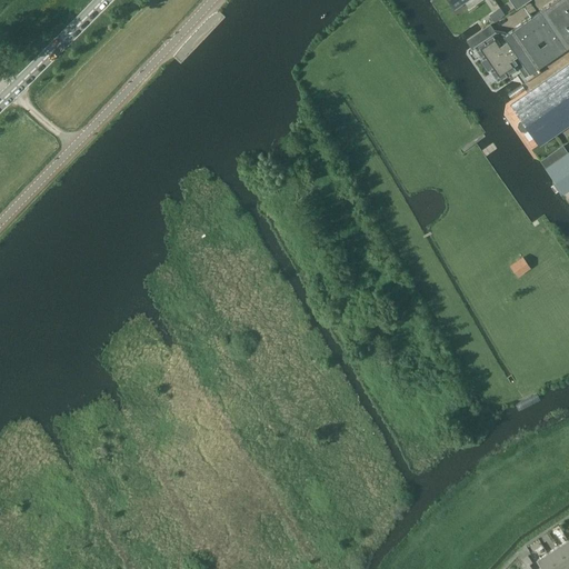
[(447,0),(453,9),(465,2),(469,9),(481,0),(447,0)]
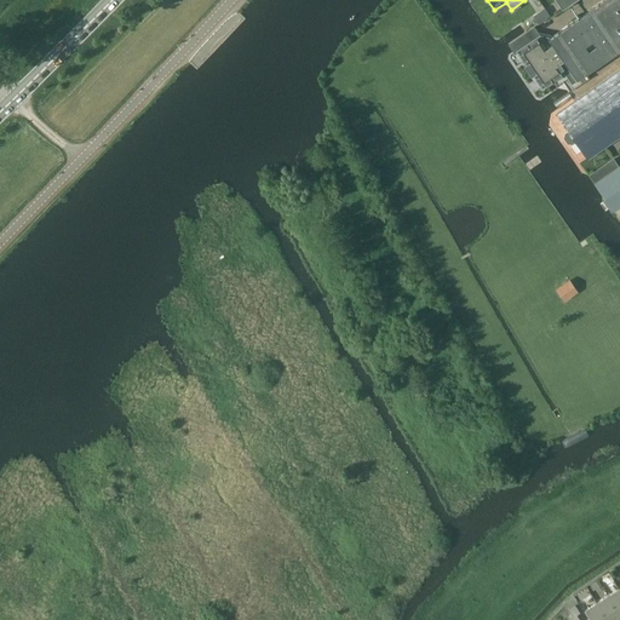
[(619,0),(603,0),(587,11),(616,52),(619,50),(619,0)]
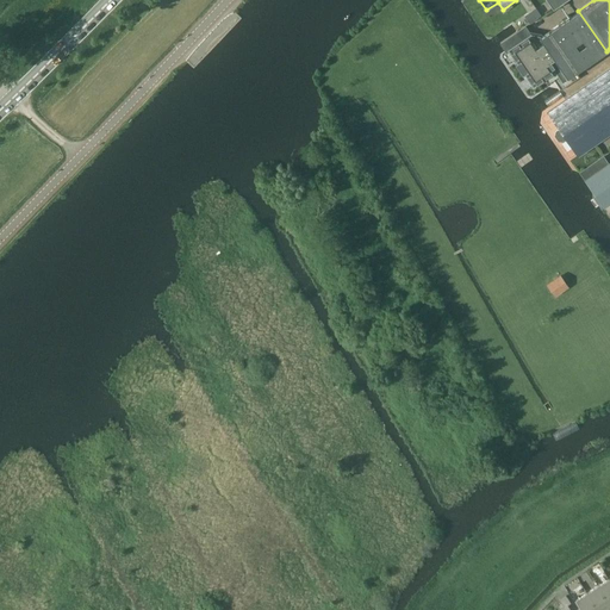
[(533,10),(523,16),(529,24),(537,18),(533,10)]
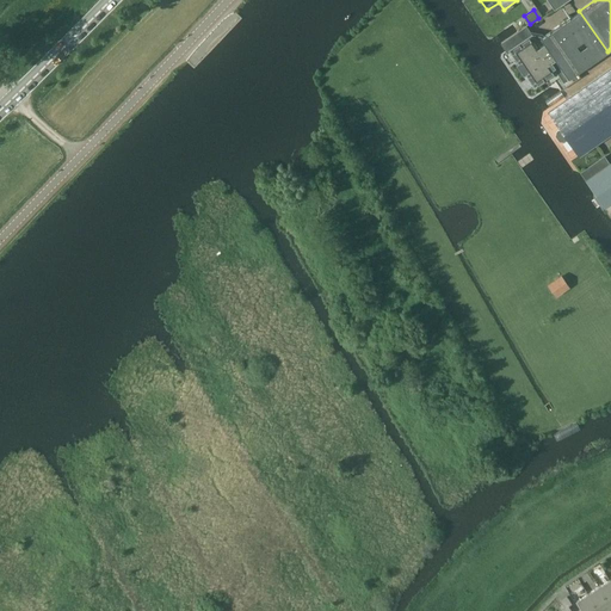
[(579,11),(550,31),(578,72),(608,51),(579,11)]
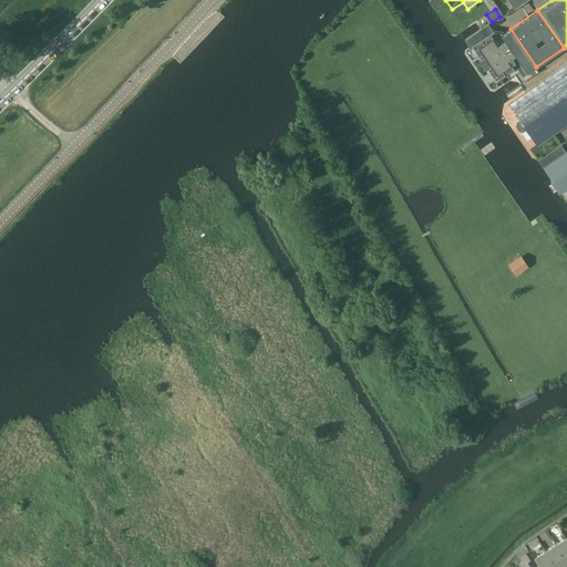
[(488,24),(466,41),(471,48),(472,47),(495,81),(516,65),(524,75),(536,66),(511,29),(503,34),(502,33),(494,32),(488,24)]
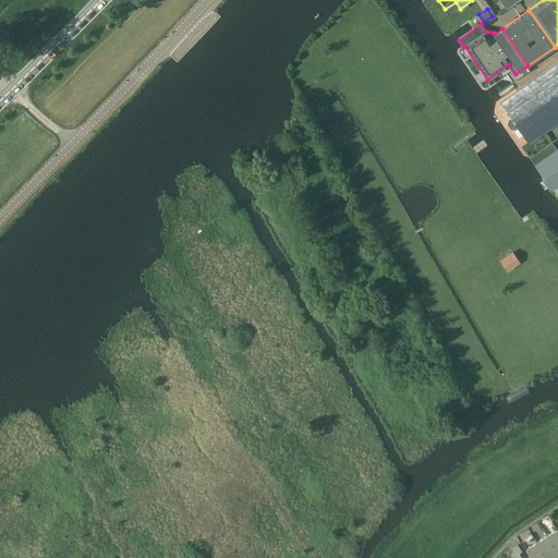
[(529,142),(543,132),(557,121),(557,61),(500,102),(511,117),(508,120),(507,124),(510,129),(514,130),(518,128),(529,142)]
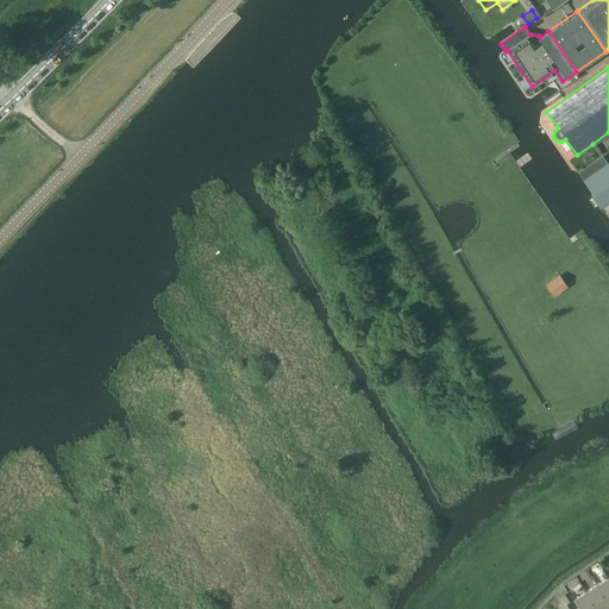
[(559,92),(544,101),(548,108),(563,98),(559,92)]
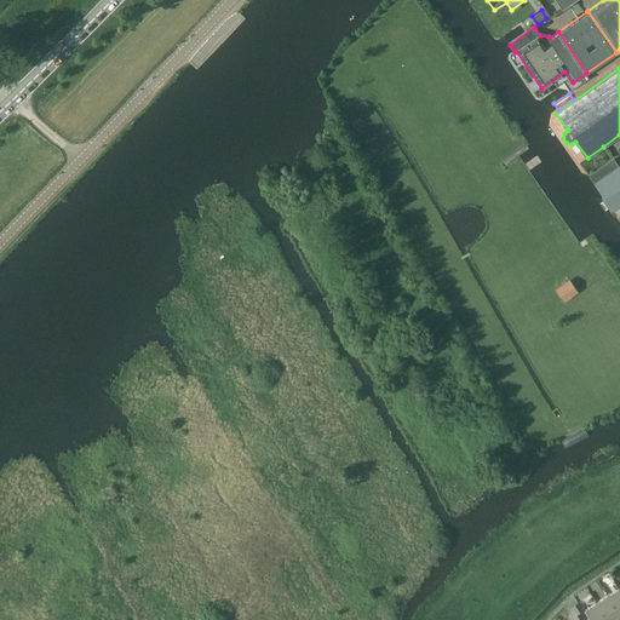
[(619,165),(618,167),(613,160),(590,176),(614,211),(619,207),(619,165)]
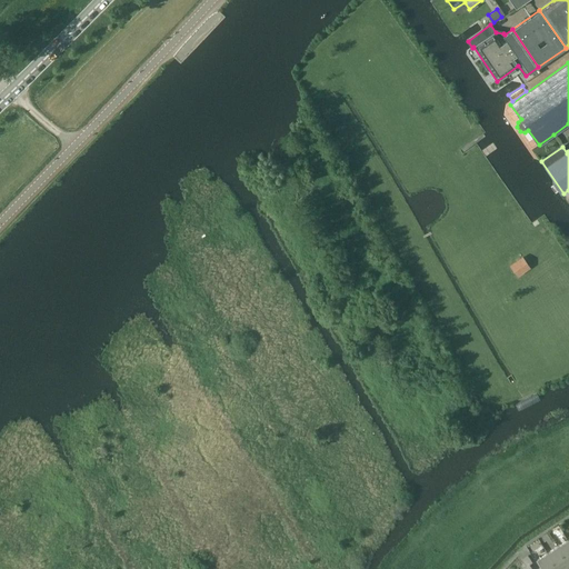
[(568,541),(568,539),(557,546),(568,563),(568,541)]
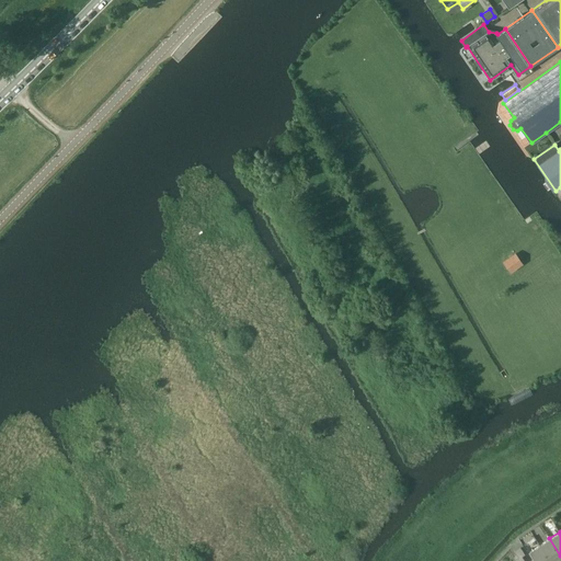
[(560,560),(560,556),(549,538),(539,545),(548,559),(550,558),(552,560),(560,560)]
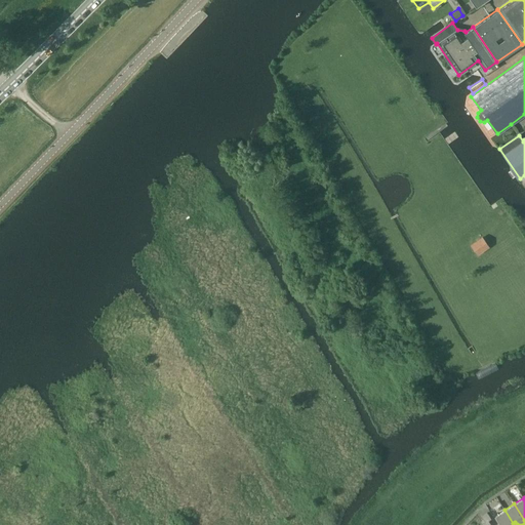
[(511,524),(513,523),(505,510),(495,516),(500,524),(511,524)]
